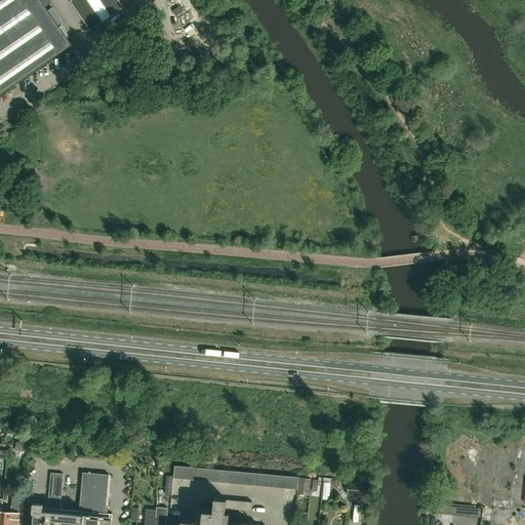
[(0,0),(0,93),(71,45),(58,28),(64,24),(52,7),(47,11),(44,7),(50,3),(47,0),(0,0)]
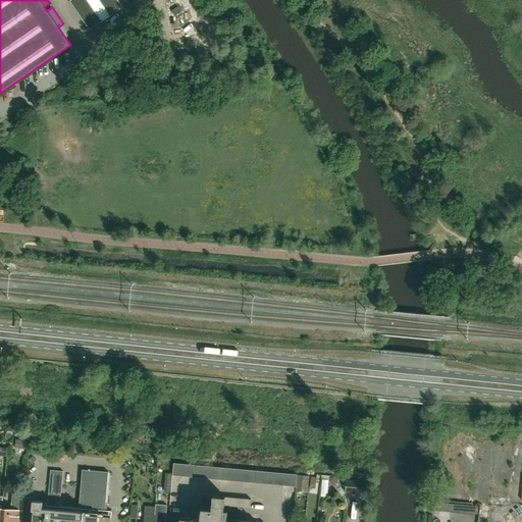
[(89,30),(101,21),(87,0),(70,0),(69,1),(89,30)]
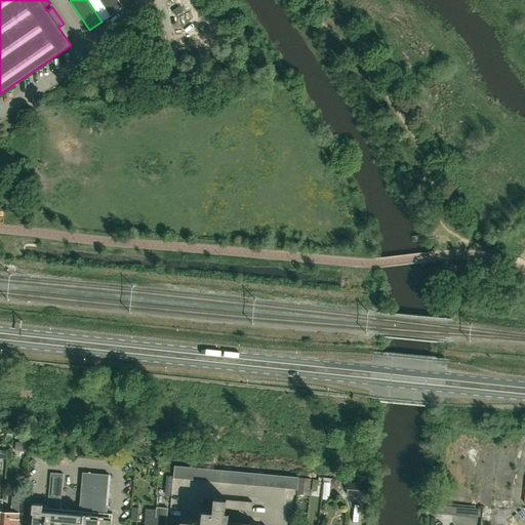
[(123,8),(134,0),(99,0),(111,15),(123,7),(123,8)]
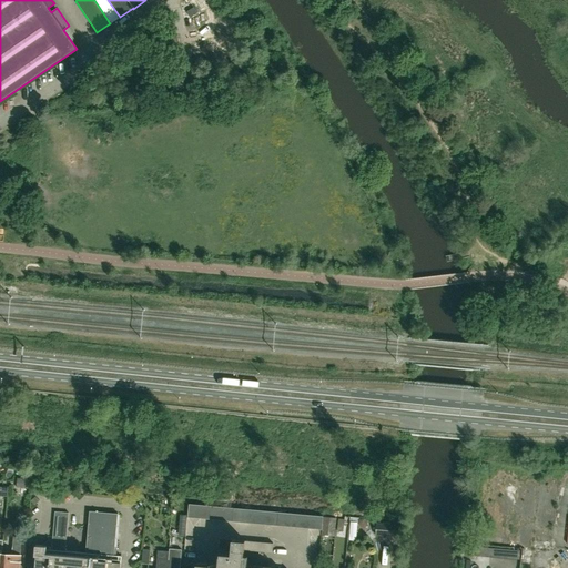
[(0,230),(0,236),(18,239),(20,223),(14,222),(12,234),(6,233),(8,222),(1,221),(0,230)]
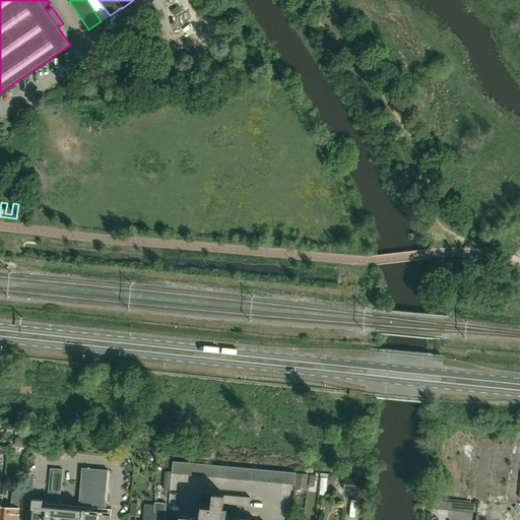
[(29,440),(16,438),(15,446),(28,448),(29,440)]
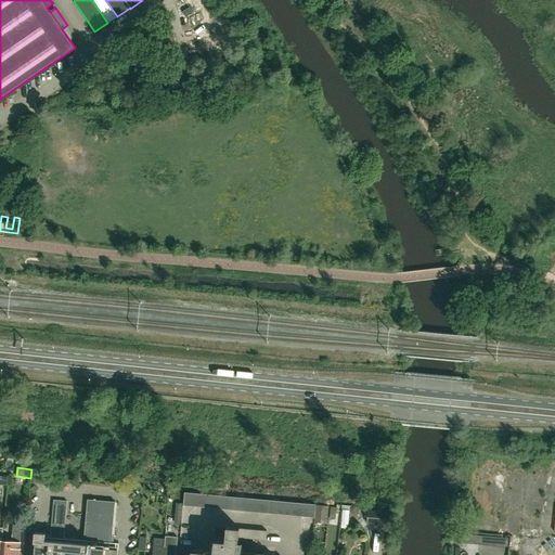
[(0,485),(9,485),(9,476),(0,476),(0,485)]
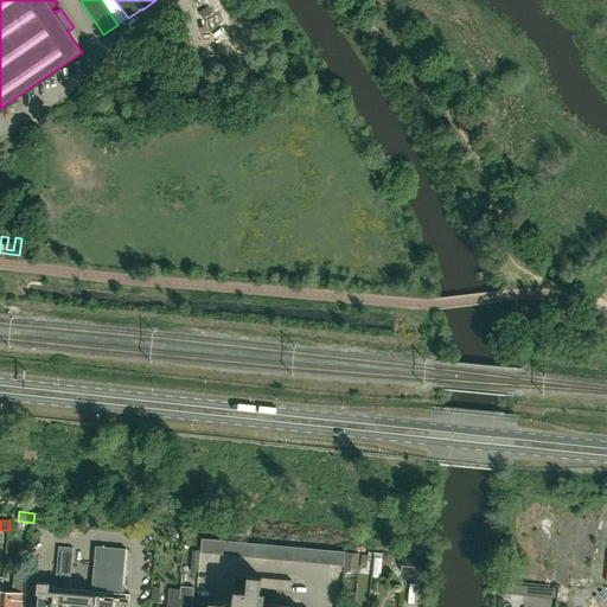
[(63,606),(69,548),(59,547),(56,579),(50,577),(50,583),(38,582),(37,594),(39,594),(38,606),(63,606)]
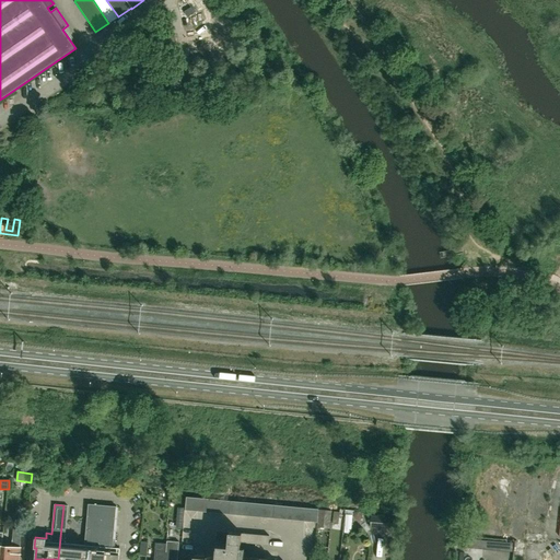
[(81,550),(80,559),(118,559),(120,548),(113,548),(116,506),(89,504),(84,546),(83,546),(82,550),(81,550)]
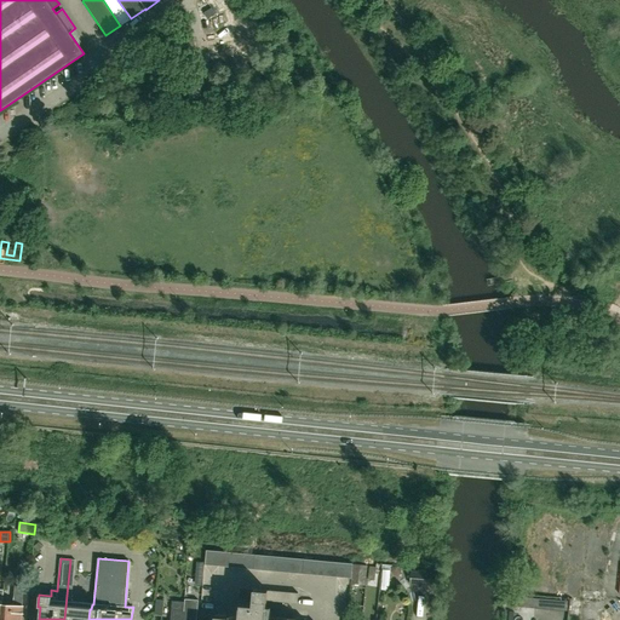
[(70,560),(64,619),(89,619),(90,609),(91,609),(92,604),(72,602),(75,560),(70,560)]
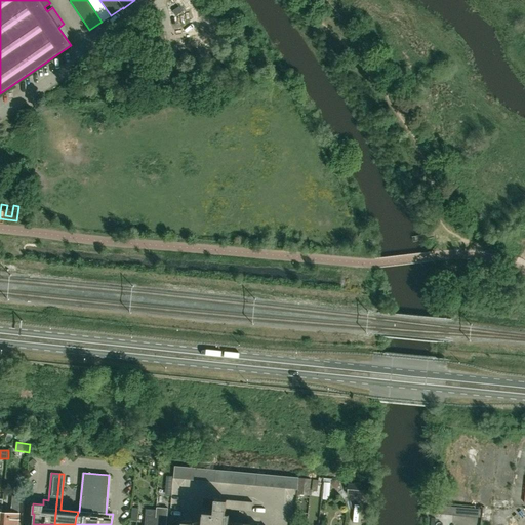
[(297,489),(296,494),(309,496),(311,479),(298,477),(297,489)]
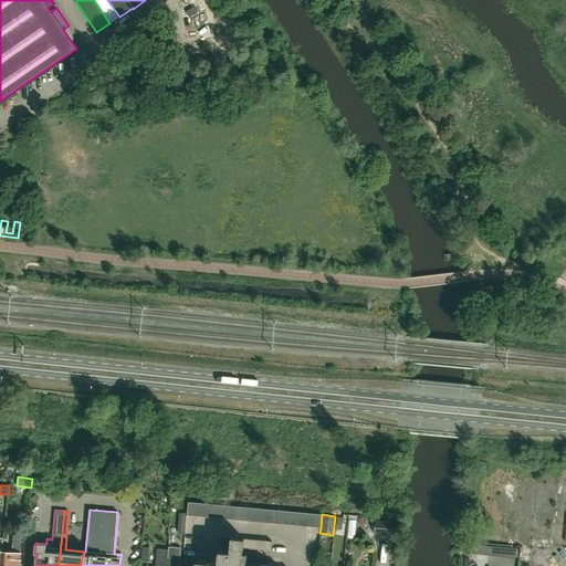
[(397,535),(397,523),(375,521),(374,533),(397,535)]
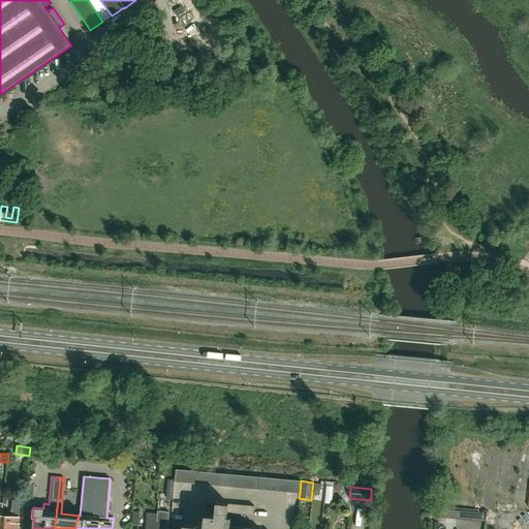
[(2,515),(0,528),(18,528),(21,506),(19,506),(20,500),(12,499),(10,516),(2,515)]
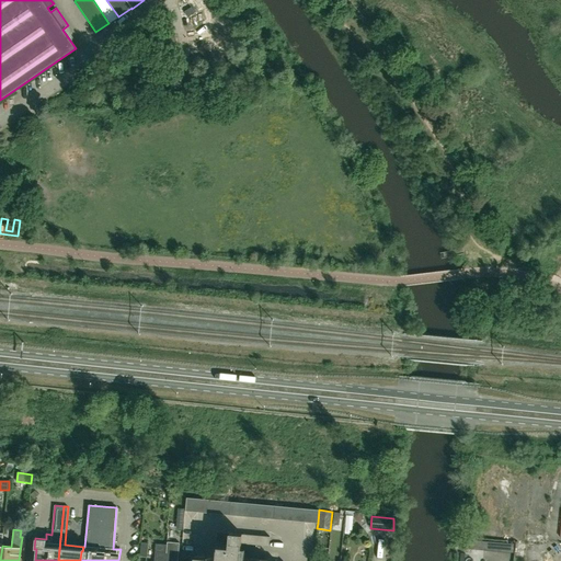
[(549,560),(551,531),(528,530),(528,544),(518,542),(518,556),(526,556),(526,560),(549,560)]
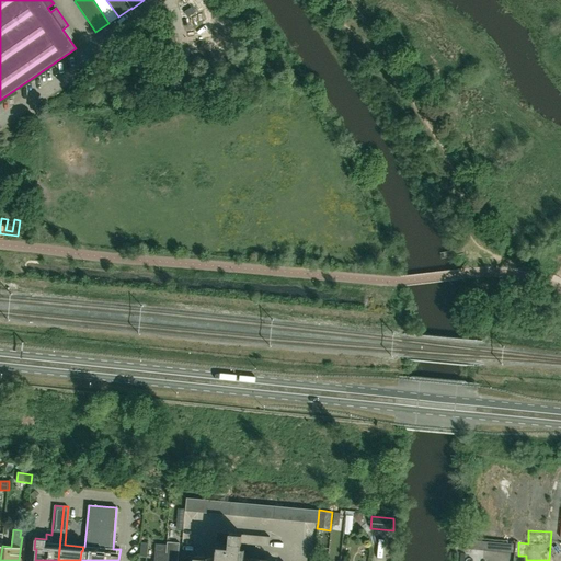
[(263,560),(240,559),(241,544),(268,546),(270,536),(229,533),(228,550),(216,549),(215,560),(263,560)]
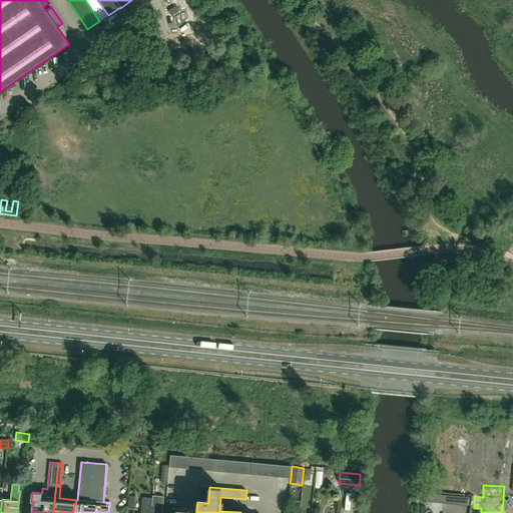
[(162,512),(164,496),(152,495),(152,505),(151,512),(162,512)]
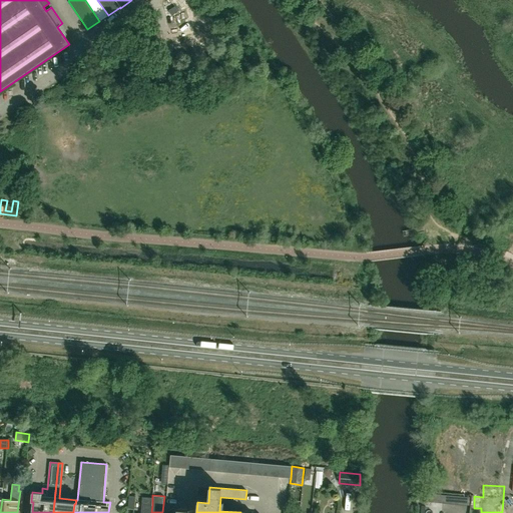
[(459,496),(449,495),(448,504),(458,505),(459,496)]
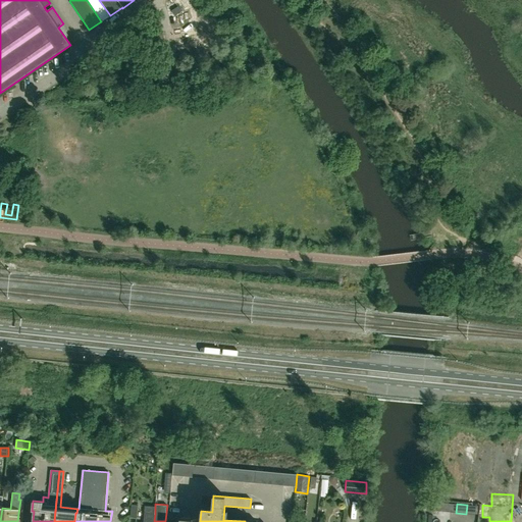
[(154,521),(155,514),(147,513),(146,521),(154,521)]
